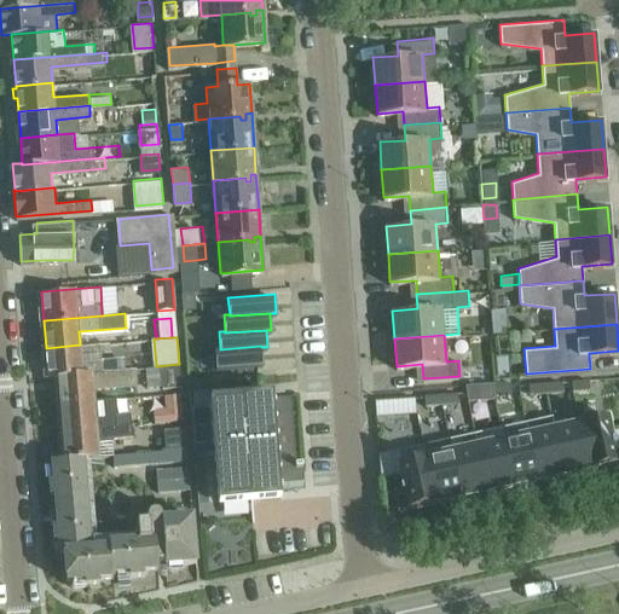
[(99,343),(80,345),(46,348),(48,375),(58,375),(111,370),(111,369),(102,369),(99,343)]
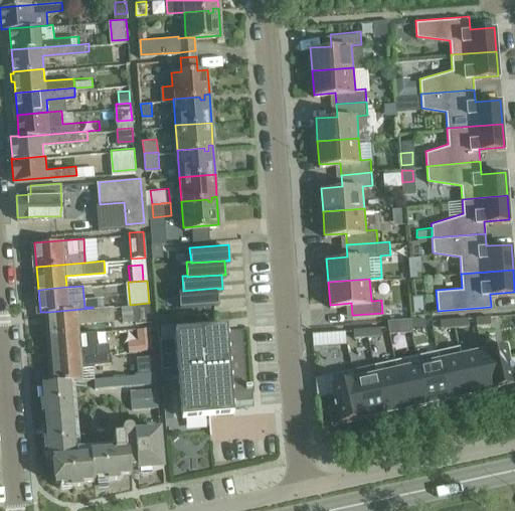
[(178,290),(179,306),(218,303),(217,289),(217,288),(183,291),(183,290),(178,290)]
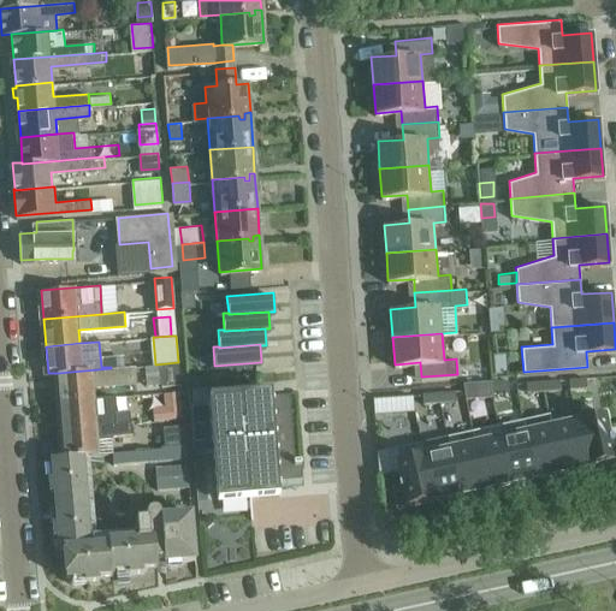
[(504,353),(492,353),(493,372),(505,372),(504,353)]
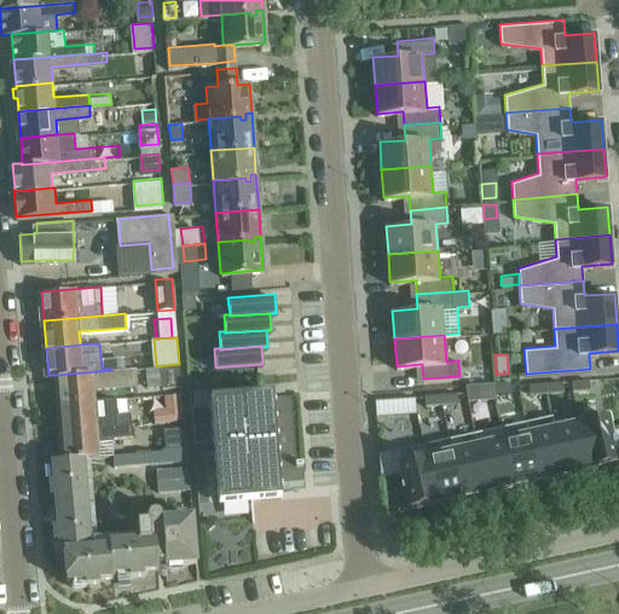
[(179,364),(156,366),(156,369),(146,369),(149,387),(163,386),(163,388),(181,386),(179,364)]
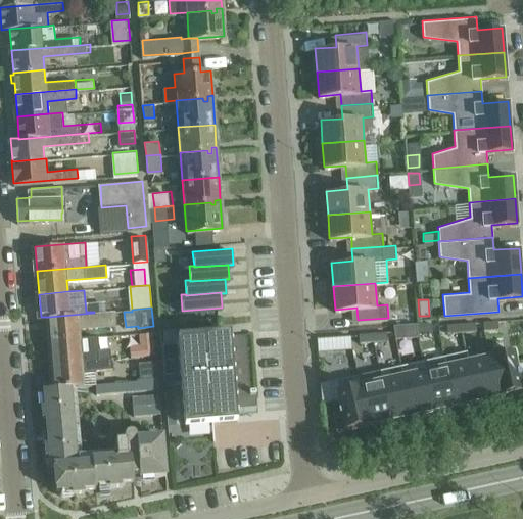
[(113,311),(94,313),(49,317),(51,340),(79,338),(78,327),(114,324),(113,311)]
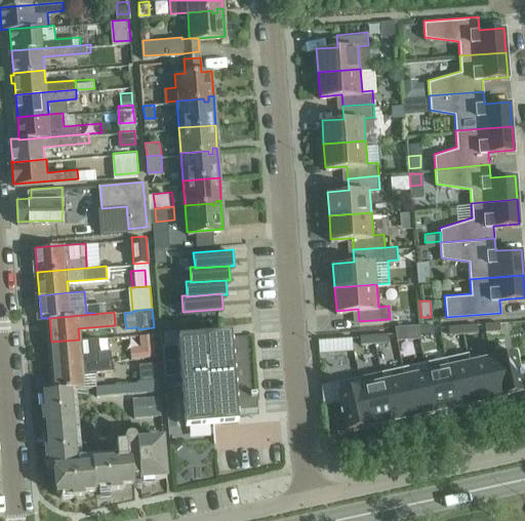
[(499,328),(499,320),(485,321),(485,329),(499,328)]
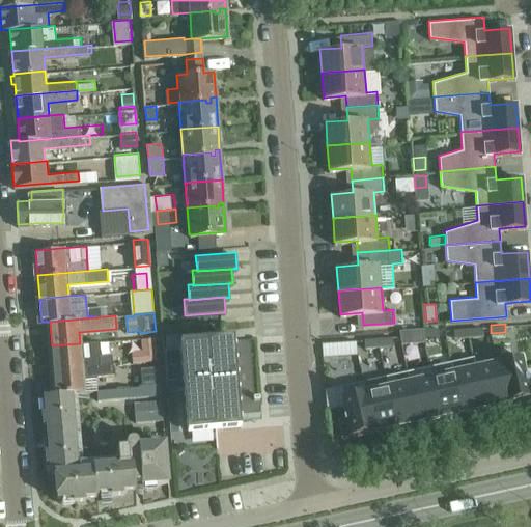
[(438,334),(437,326),(422,327),(423,335),(438,334)]
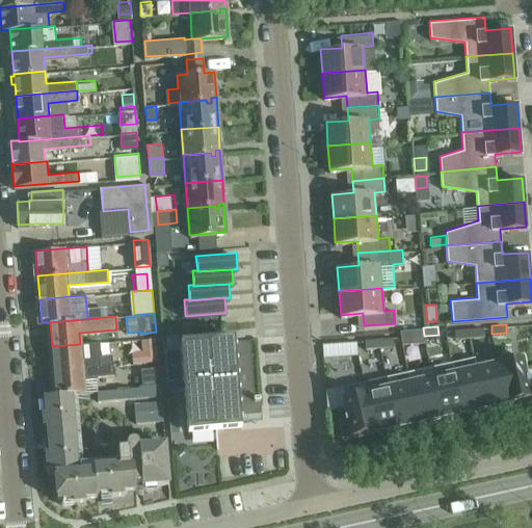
[(483,335),(482,326),(469,327),(469,336),(483,335)]
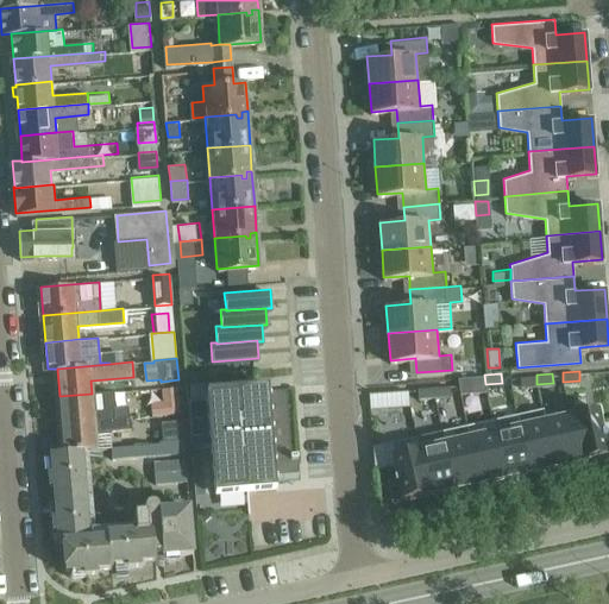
[(459,377),(460,392),(487,390),(485,384),(484,375),(459,377)]
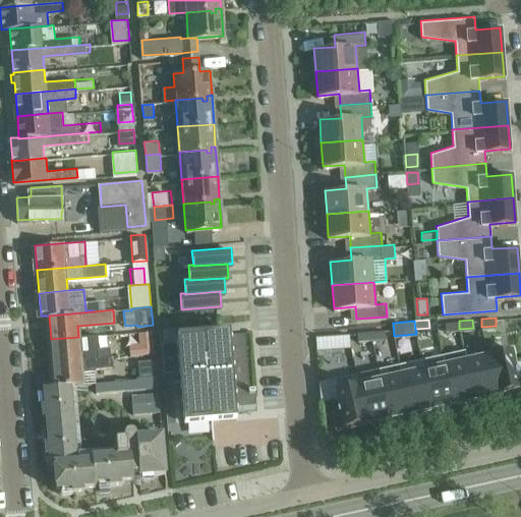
[(446,330),(459,329),(459,321),(445,322),(446,330)]
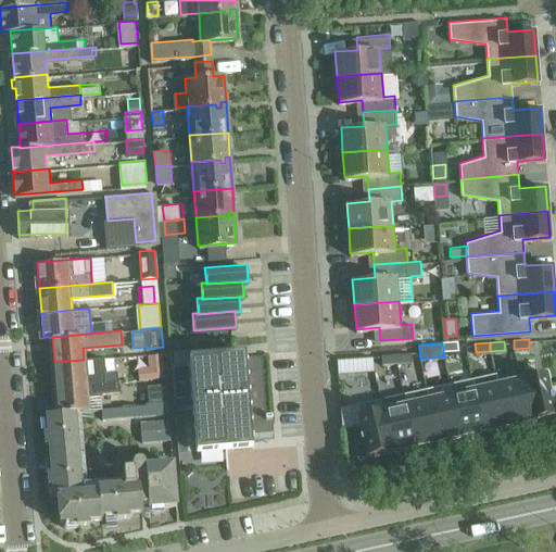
[(190,364),(189,364),(189,365),(190,365),(191,379),(190,379),(190,380),(191,380),(192,394),(191,394),(191,396),(192,396),(193,410),(192,410),(192,411),(193,411),(194,425),(193,425),(193,426),(194,426),(196,440),(194,440),(194,441),(196,441),(197,450),(252,446),(251,437),(252,437),(252,435),(272,434),(270,417),(265,417),(261,358),(245,359),(244,351),(189,355),(190,364)]
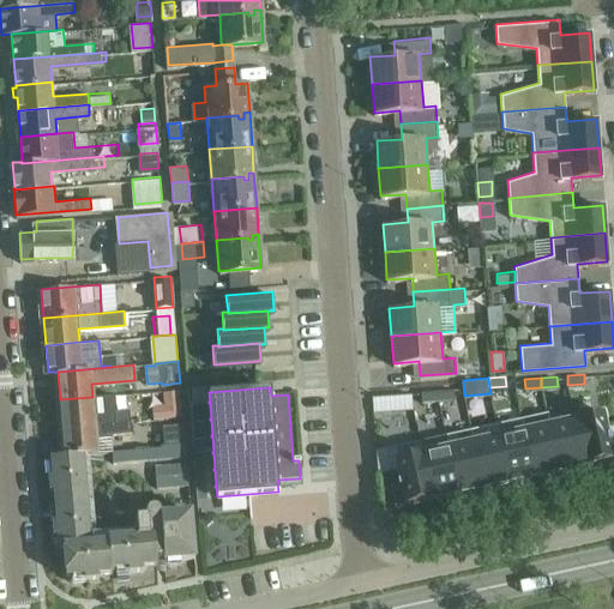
[(438,398),(455,397),(453,387),(437,389),(438,398)]
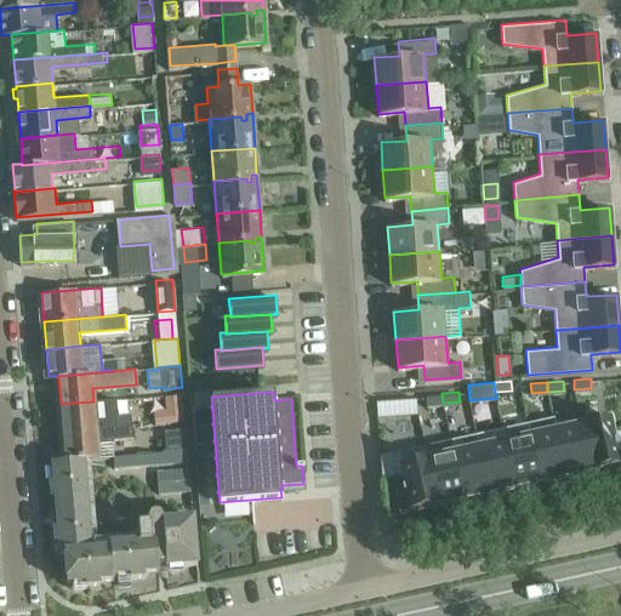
[(442,393),(426,394),(426,405),(443,403),(442,393)]
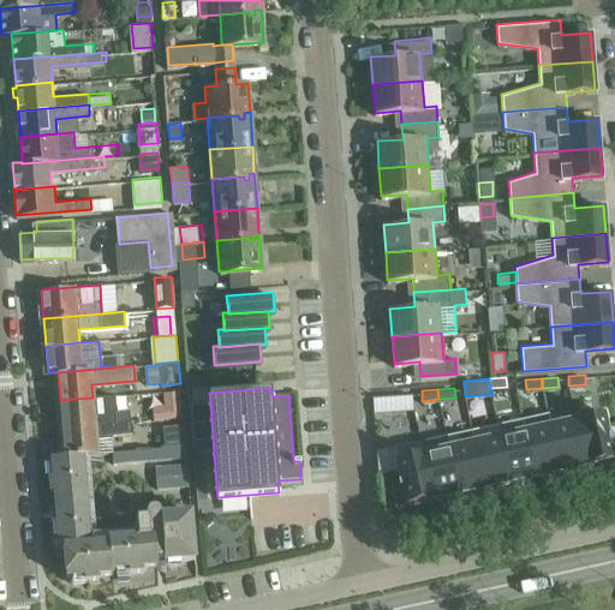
[(400,410),(400,422),(413,422),(412,393),(375,393),(375,410),(400,410)]
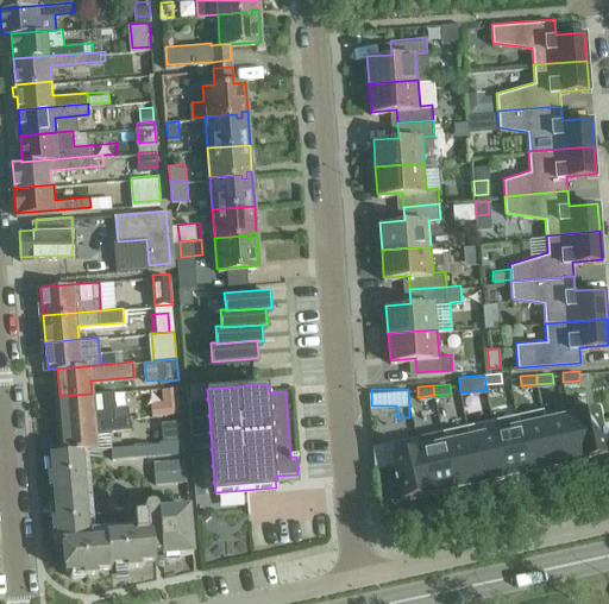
[(107,392),(92,394),(60,396),(61,422),(114,417),(113,407),(108,407),(107,392)]
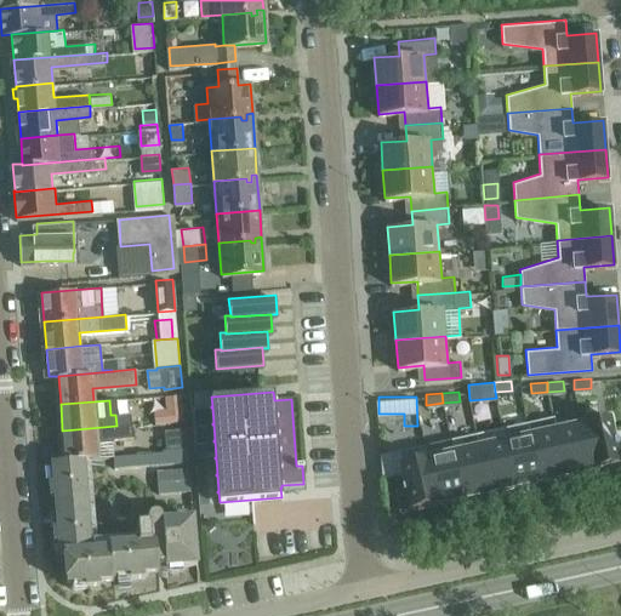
[(553,415),(528,421),(540,479),(565,473),(553,415)]
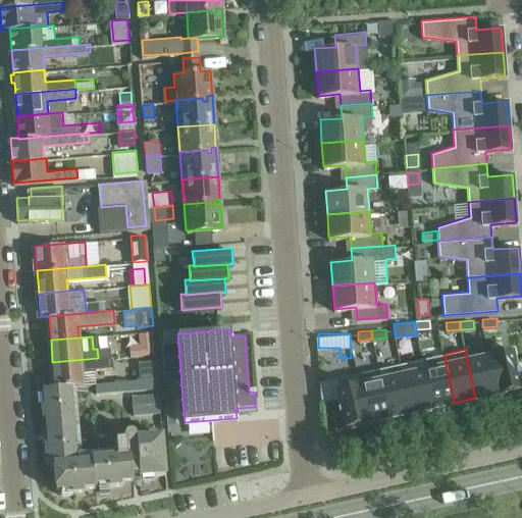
[(488,354),(468,359),(466,349),(465,349),(475,398),(497,394),(488,354)]
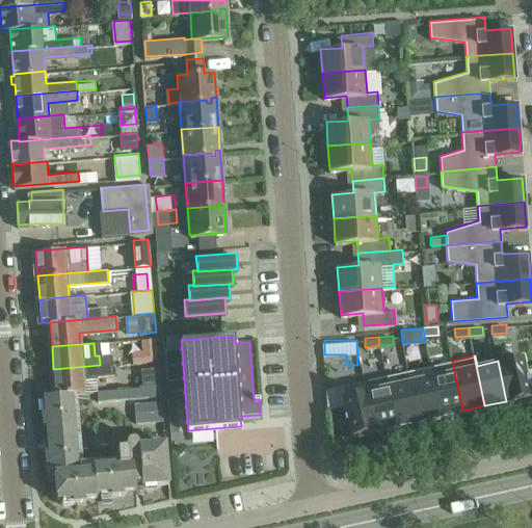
[(522,355),(498,361),(506,401),(531,395),(531,376),(530,377),(529,374),(526,375),(522,355)]
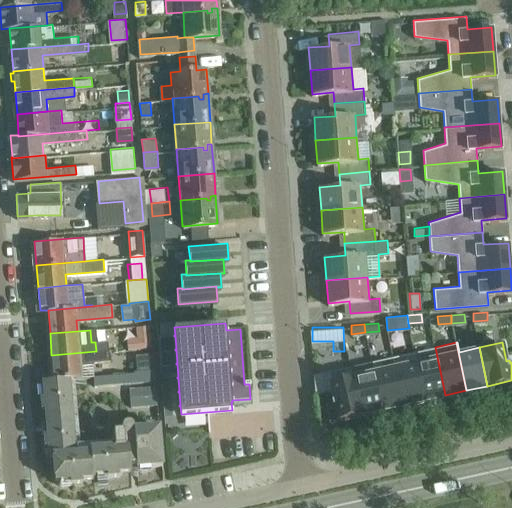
[(435,347),(413,351),(424,400),(445,395),(435,347)]
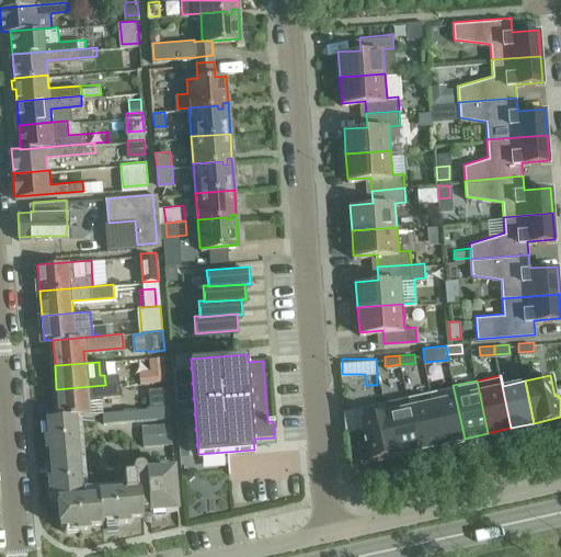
[(118,384),(105,385),(56,389),(58,413),(81,411),(89,411),(88,399),(100,399),(100,397),(119,395),(118,384)]
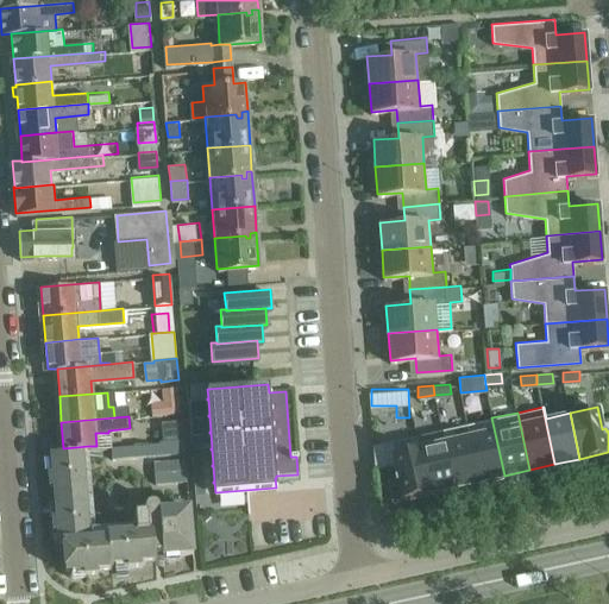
[(491,417),(491,419),(494,429),(470,435),(468,423),(466,423),(479,480),(504,476),(491,417)]
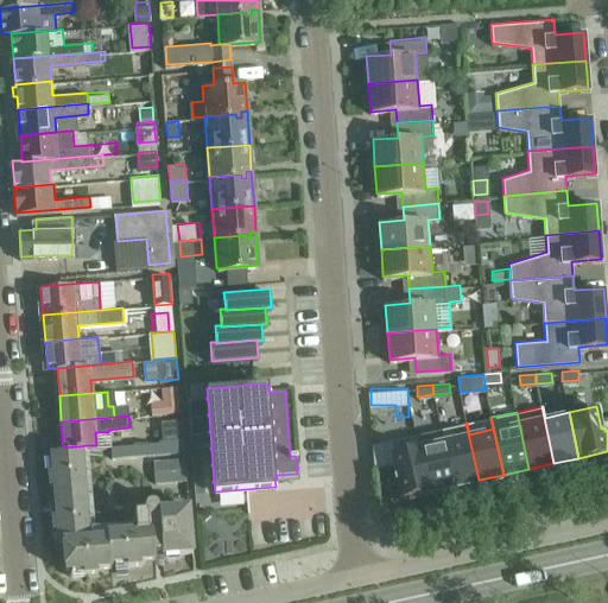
[(466,423),(441,429),(454,486),(479,480),(466,423)]
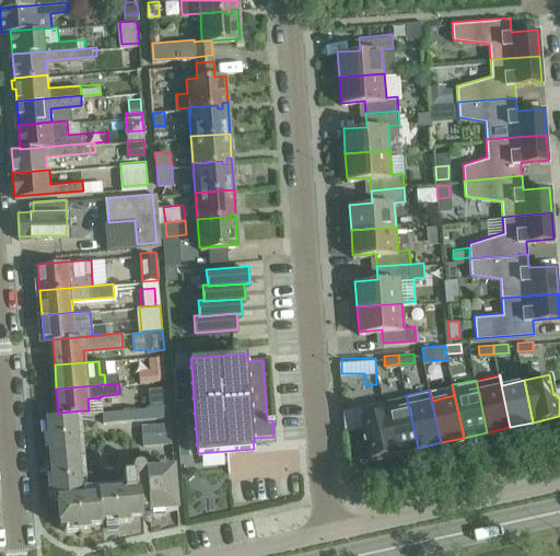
[(152,406),(172,405),(171,391),(151,393),(152,406)]
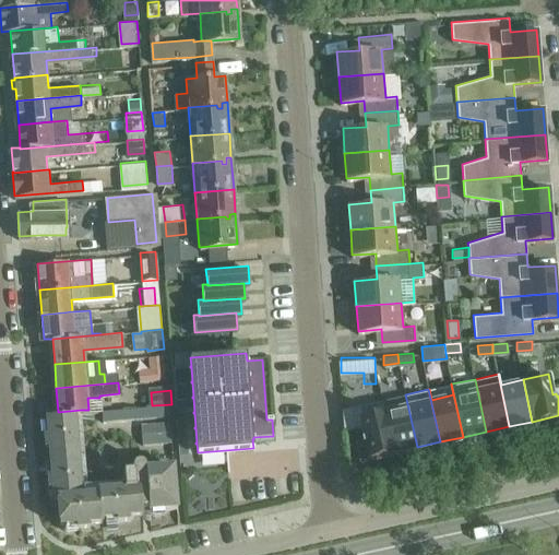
[(405,394),(382,399),(394,452),(417,447),(405,394)]
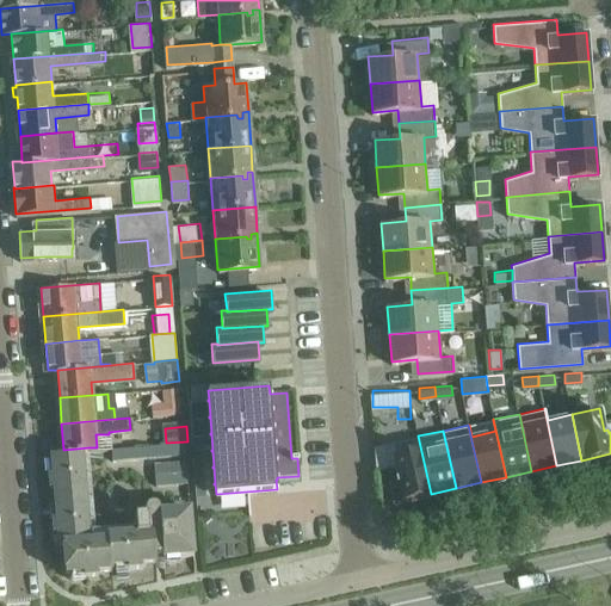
[(395,476),(395,481),(392,481),(396,501),(431,494),(418,436),(390,441),(395,465),(397,476),(395,476)]
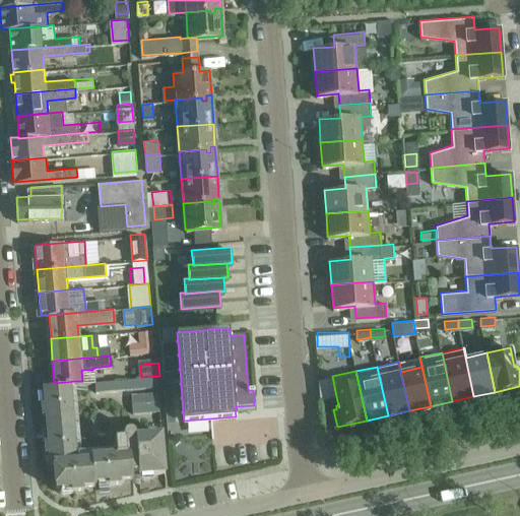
[(159,376),(141,377),(96,379),(98,391),(160,386),(159,376)]
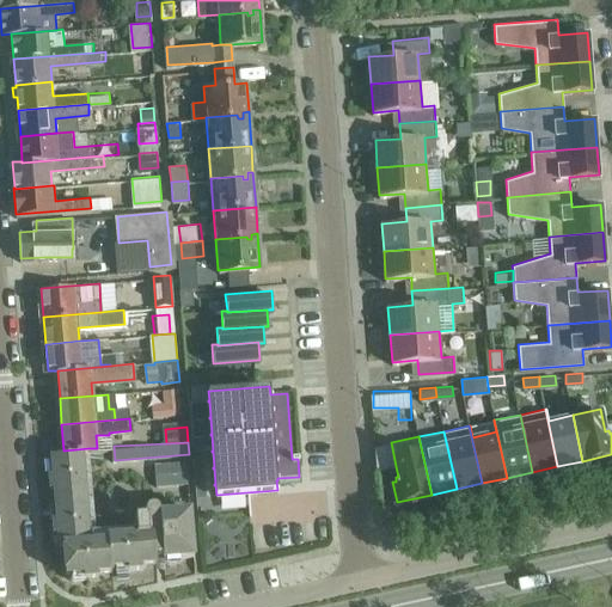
[(396,466),(391,442),(374,446),(377,470),(396,466)]
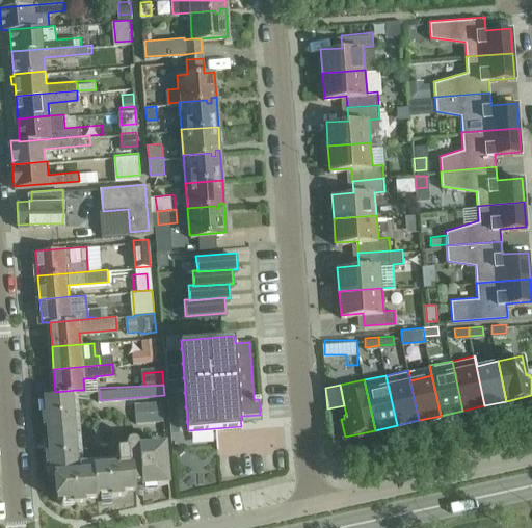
[(77,390),(55,392),(52,392),(52,393),(45,394),(46,410),(43,410),(44,422),(47,422),(49,448),(46,448),(47,460),(51,460),(52,473),(55,473),(57,498),(73,497),(73,500),(85,499),(85,496),(97,495),(97,492),(111,491),(111,494),(124,493),(124,490),(135,489),(135,481),(141,480),(141,484),(168,482),(165,445),(141,447),(139,442),(135,440),(131,440),(127,443),(126,448),(117,448),(118,457),(82,460),(77,390)]
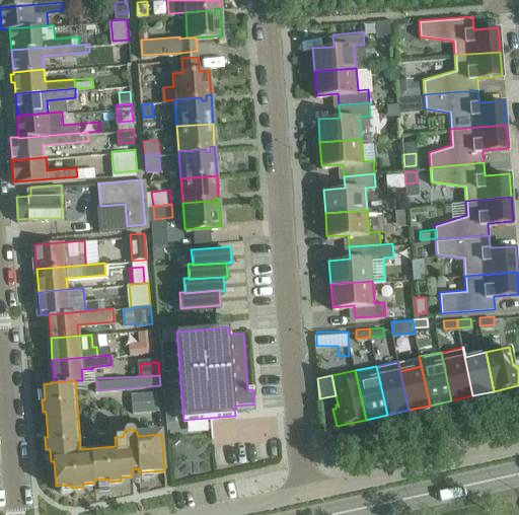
[(159,390),(133,392),(134,411),(161,409),(159,390)]
